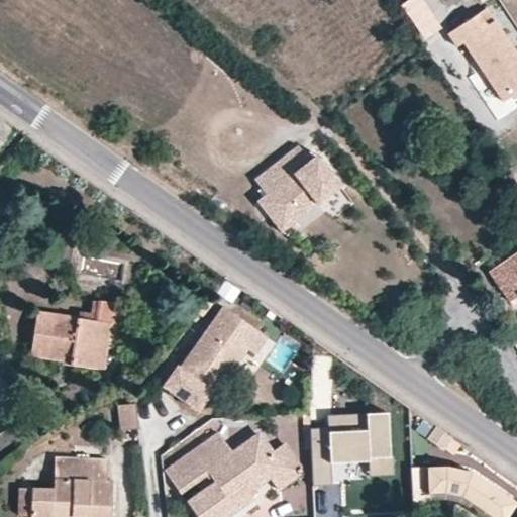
[(478,13),(485,25),(494,19),(486,8),(478,13)]
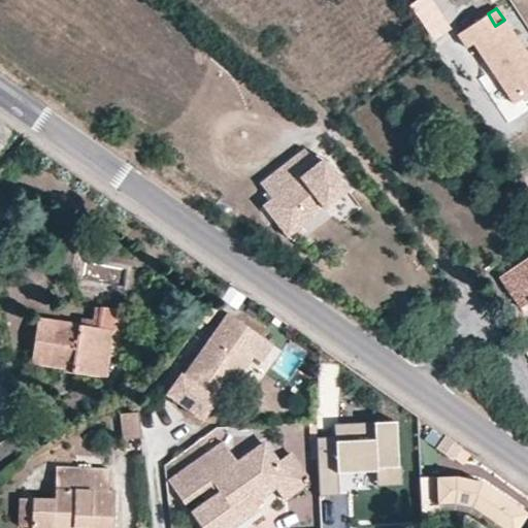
[(527,94),(527,56),(504,20),(495,26),(488,13),(458,34),(466,47),(473,42),(515,103),(527,94)]
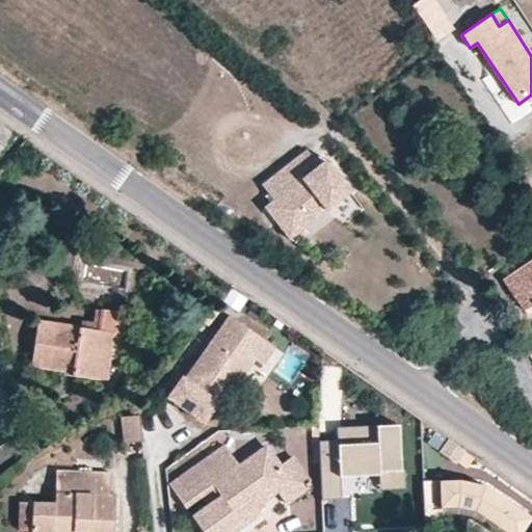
[(16,134),(0,123),(0,142),(5,148),(16,134)]
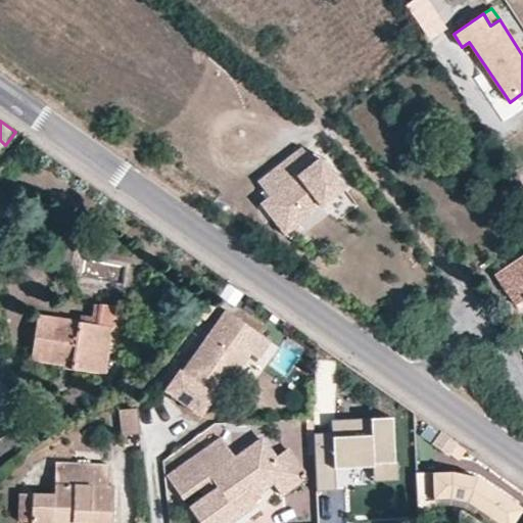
[(321,155),(314,161),(301,147),(257,181),(269,196),(260,202),(282,230),(318,202),(321,205),(345,187),(321,155)]
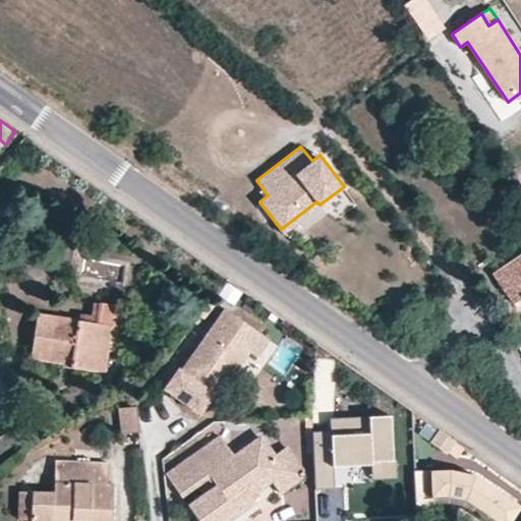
[(283,233),(320,205),(316,201),(281,229),(283,233)]
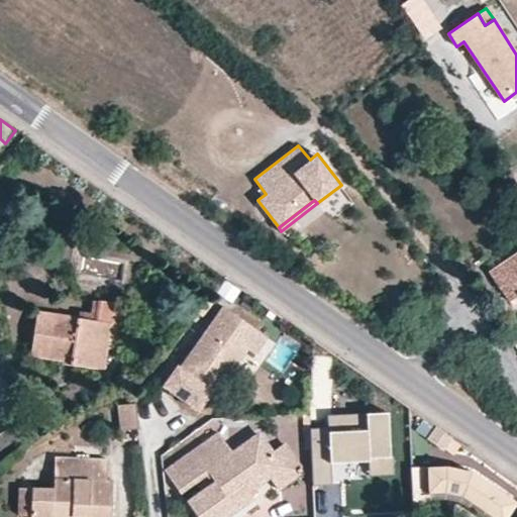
[(516,250),(497,266),(506,279),(498,285),(509,301),(516,295),(516,250)]
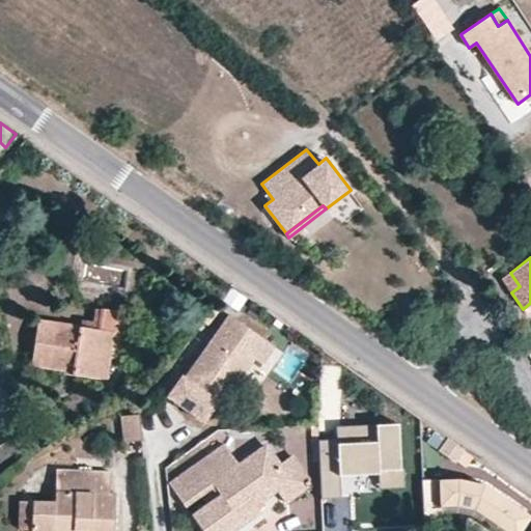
[(520,286),(510,273),(502,279),(511,292),(520,286)]
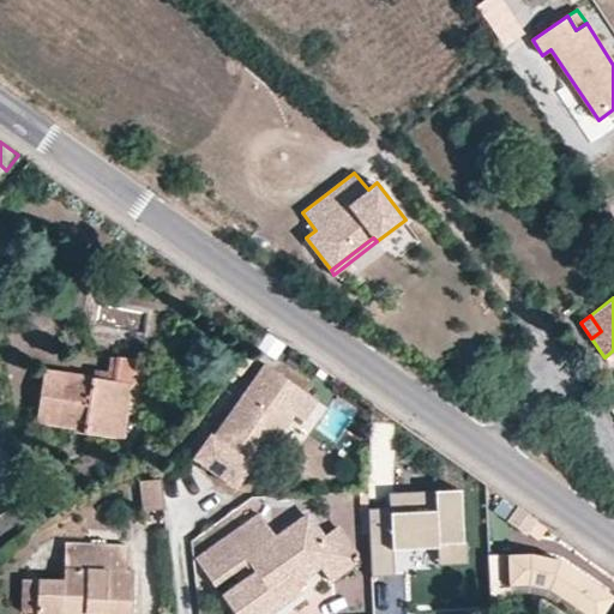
[(92,377),(112,380),(115,356),(109,355),(107,371),(94,368),(92,377)]
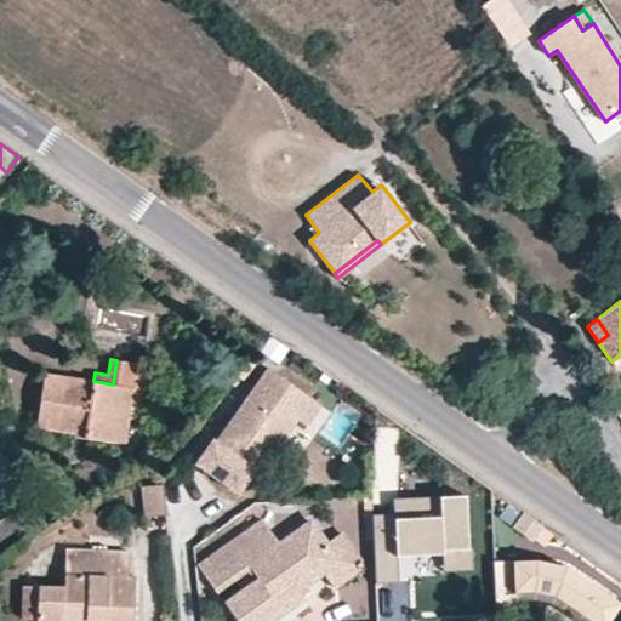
[(155,366),(117,360),(113,385),(93,381),(44,374),(35,426),(74,432),(84,433),(83,438),(124,444),(127,419),(131,387),(152,391),(155,366)]
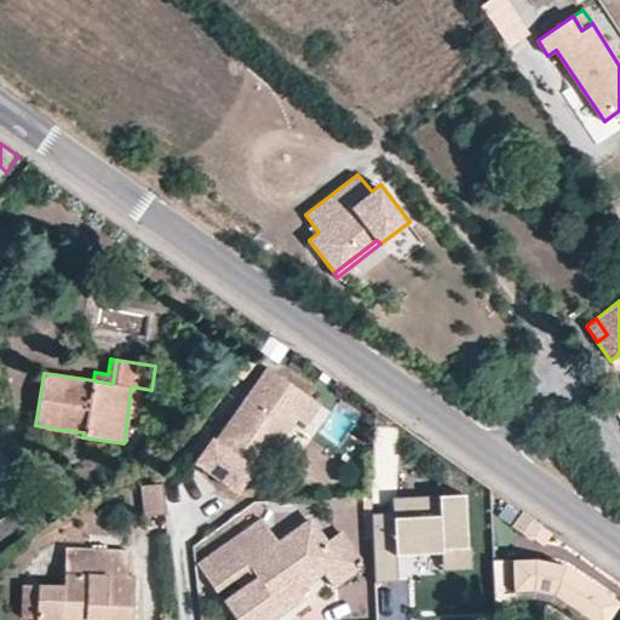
[(259,470),(296,418),(305,425),(321,403),(268,367),(216,441),(252,465),(259,470)]
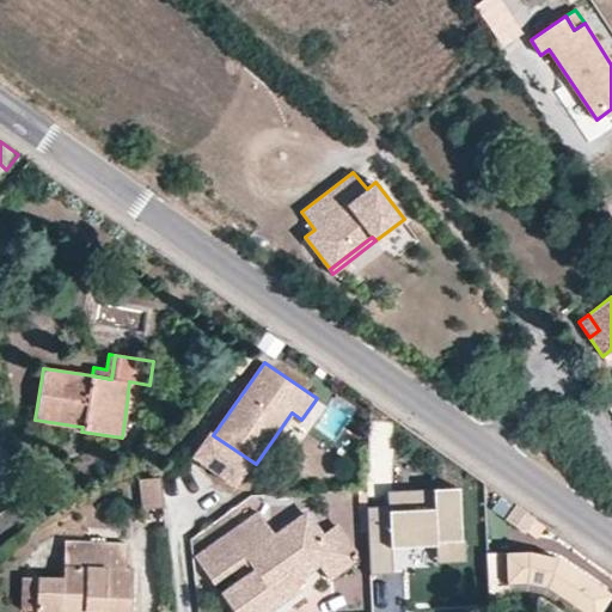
[(150,385),(129,381),(126,412),(146,415),(150,385)]
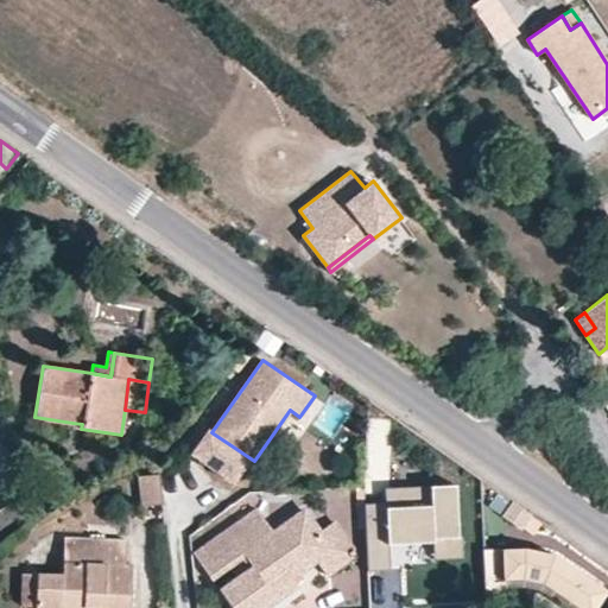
[(228,483),(247,456),(211,432),(204,426),(185,454),(228,483)]
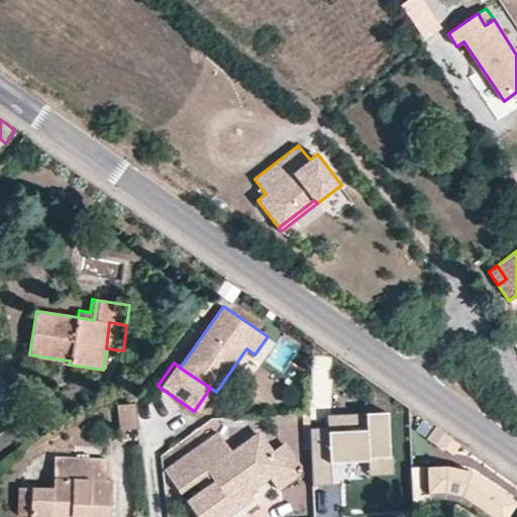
[(118,405),(120,429),(138,428),(135,403),(118,405)]
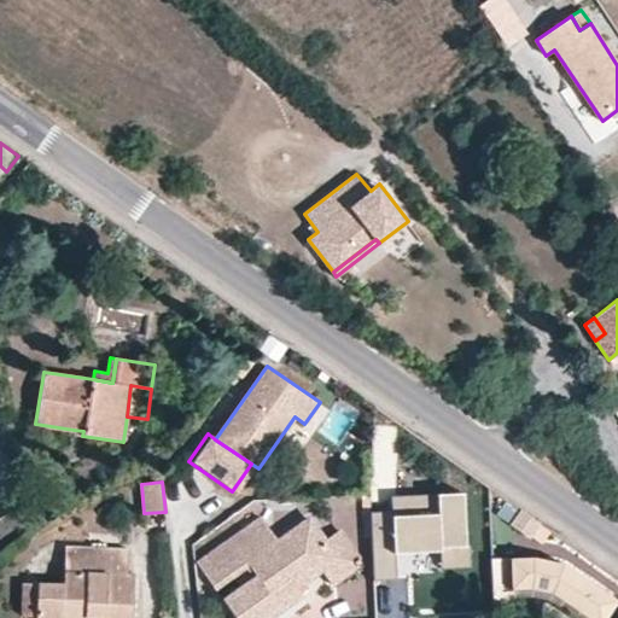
[(395,579),(394,553),(439,551),(439,547),(466,546),(464,493),(391,496),(392,511),(372,512),(375,581),(395,579)]
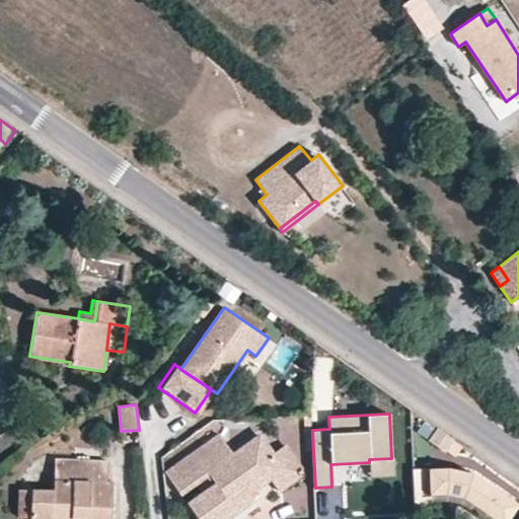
[(438,428),(429,441),(445,452),(454,439),(438,428)]
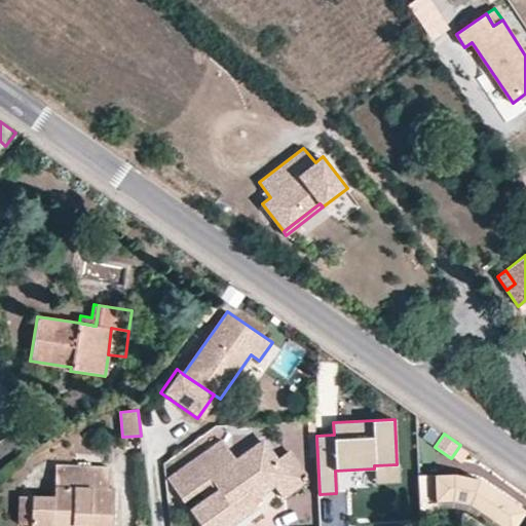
[(203,498),(189,509),(200,525),(228,525),(257,506),(252,500),(274,484),(288,475),(277,460),(263,440),(236,459),(221,439),(166,478),(183,501),(198,491),(203,498)]
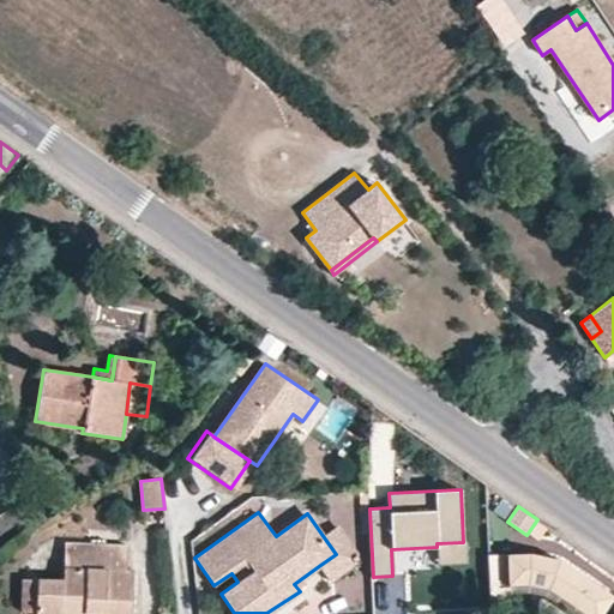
[(338,528),(324,537),(336,554),(320,565),(331,581),(360,559),(338,528)]
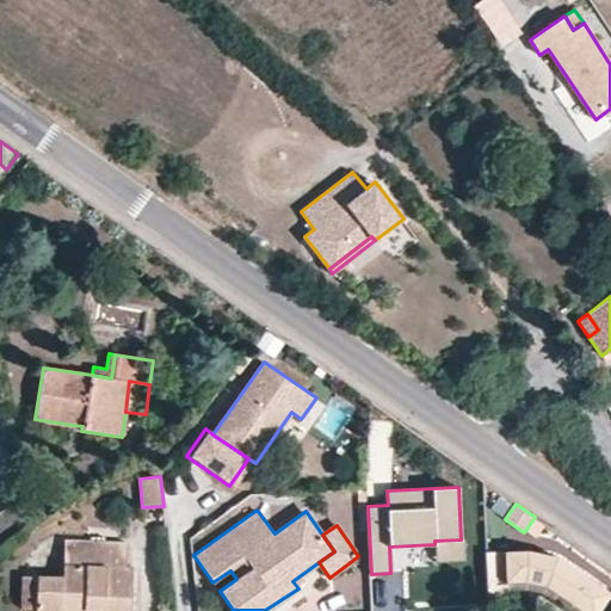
[(466,561),(464,539),(461,539),(434,541),(434,544),(436,562),(466,561)]
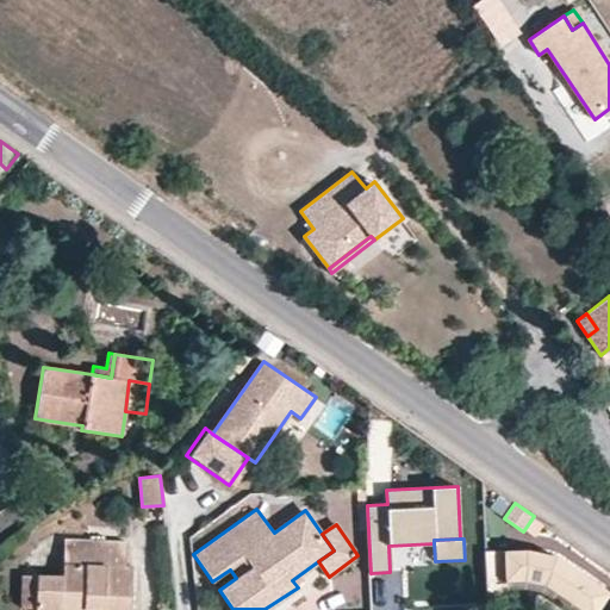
[(130,567),(126,567),(126,547),(126,543),(64,541),(62,577),(22,574),(20,608),(36,608),(35,609),(83,609),(85,608),(103,609),(131,609),(132,567),(130,567)]
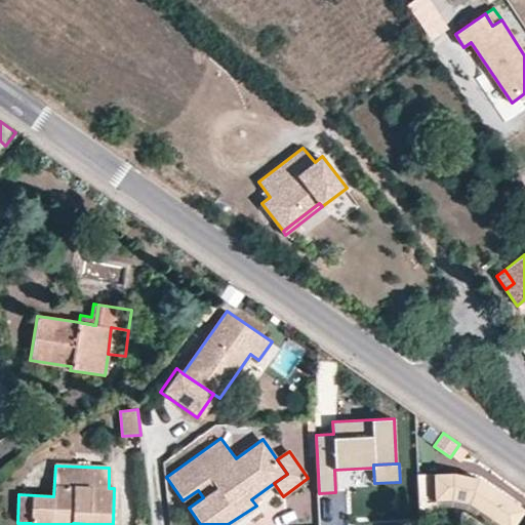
[(450,499),(468,502),(499,524),(506,524),(519,506),(478,478),(453,472),(418,474),(419,500),(450,499)]
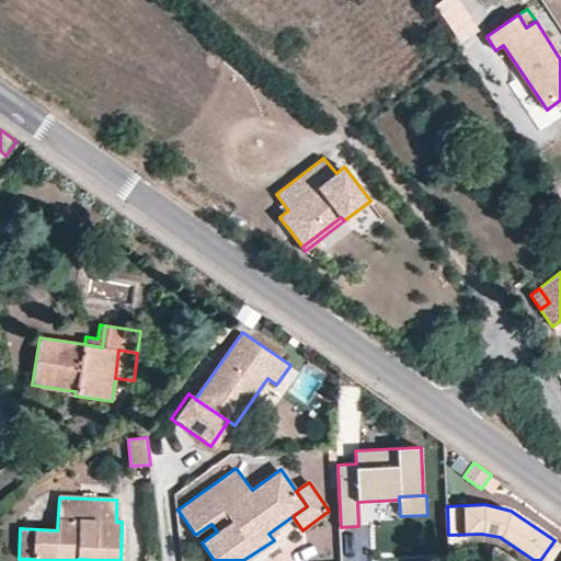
[(400,518),(399,508),(363,510),(363,519),(400,518)]
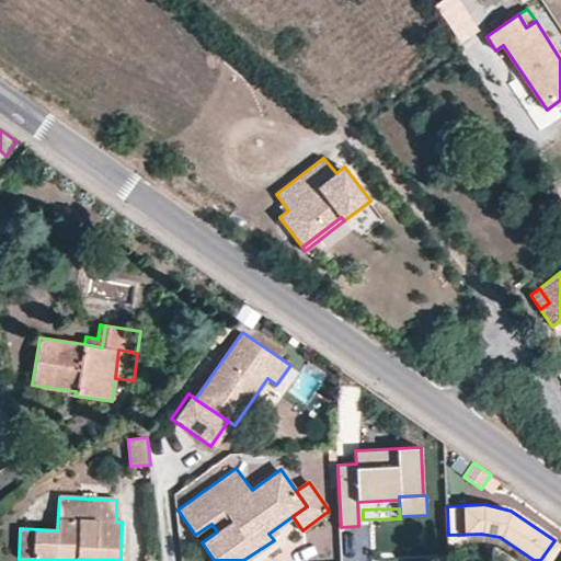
[(554,540),(540,560),(534,560),(500,537),(481,534),(448,535),(449,560),(459,560),(476,540),(481,540),(496,544),(522,560),(548,560),(560,544),(554,540)]
